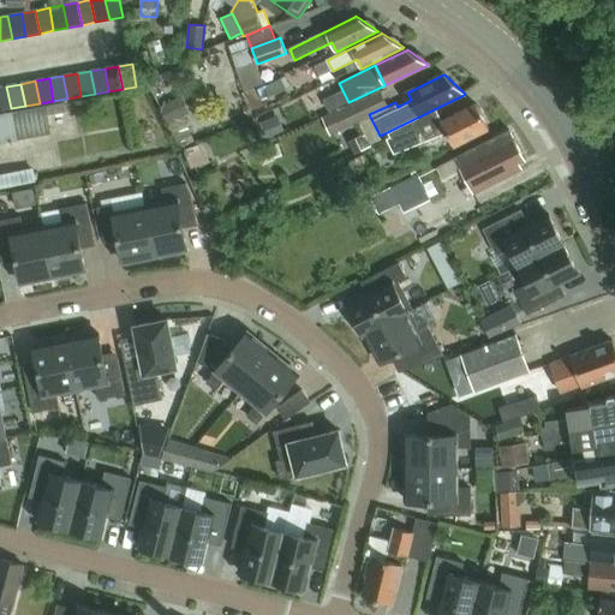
[(6,87),(0,87),(0,109),(11,108),(6,87)]
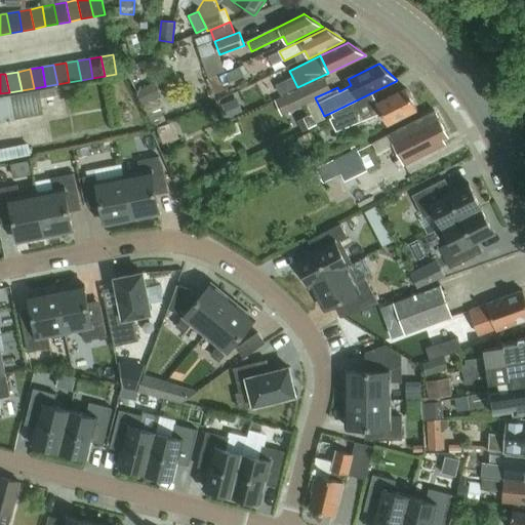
[(325,77),(276,98),(282,113),(331,90),(325,77)]
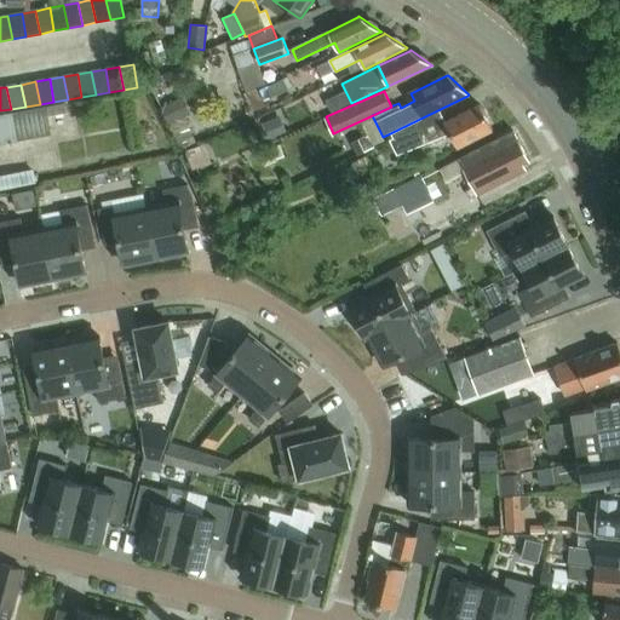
[(170,104),(177,122),(197,114),(190,96),(170,104)]
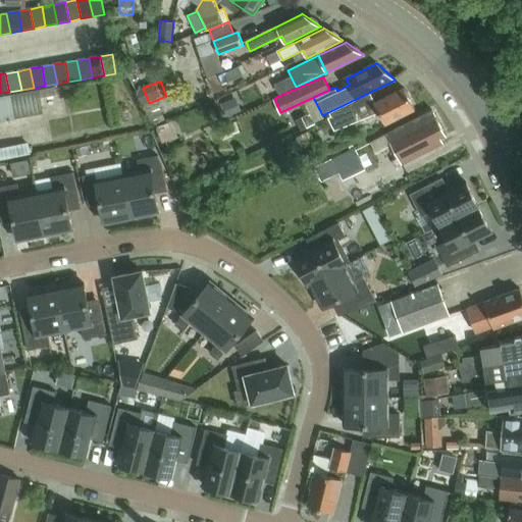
[(54,88),(39,91),(41,99),(56,96),(54,88)]
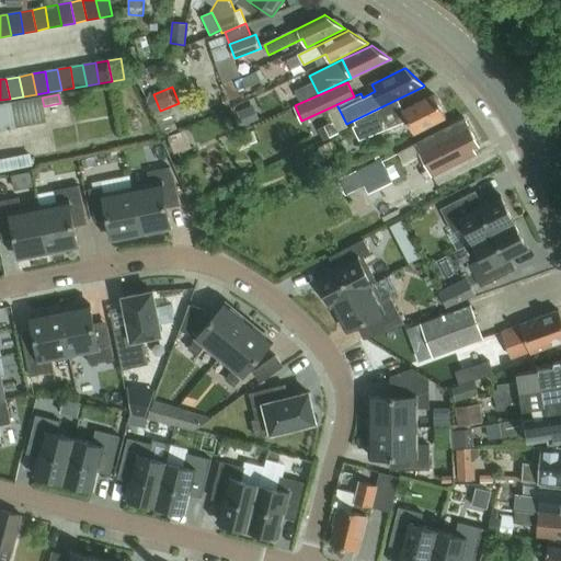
[(414,134),(446,117),(434,95),(403,111),(398,99),(354,121),(356,125),(353,127),(359,141),(408,122),(414,134)]
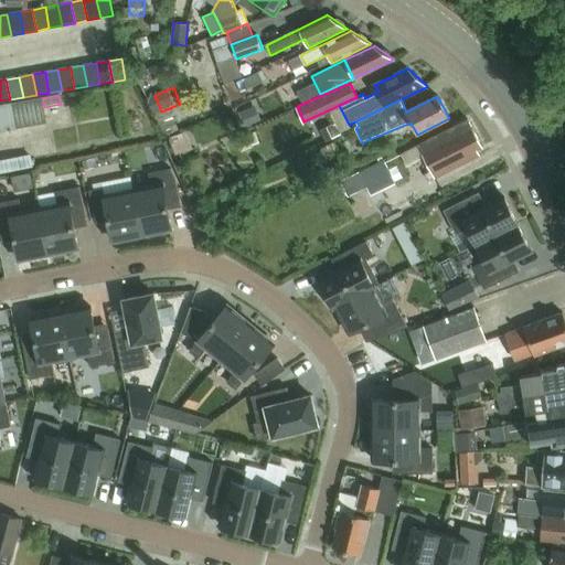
[(12,104),(0,105),(0,132),(17,130),(12,104)]
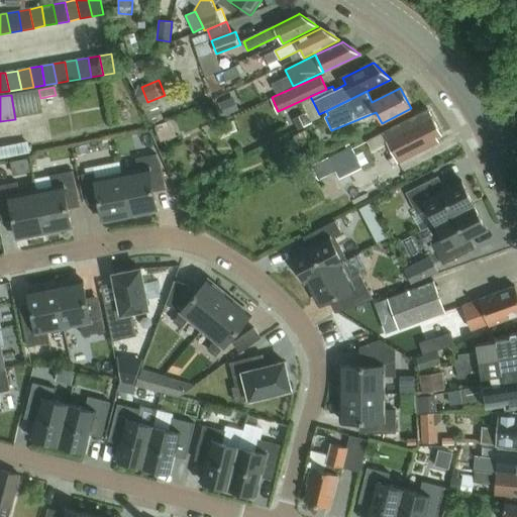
[(231,99),(220,104),(225,115),(235,110),(231,99)]
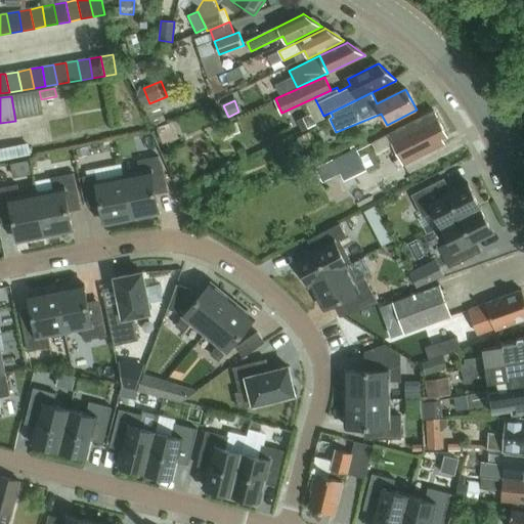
[(442,138),(448,135),(434,110),(369,143),(376,156),(394,146),(403,164),(445,142),(442,138)]
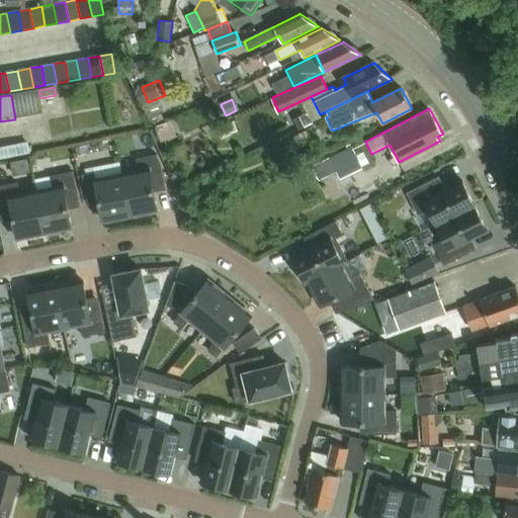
[(304,113),(293,118),(298,130),(310,124),(304,113)]
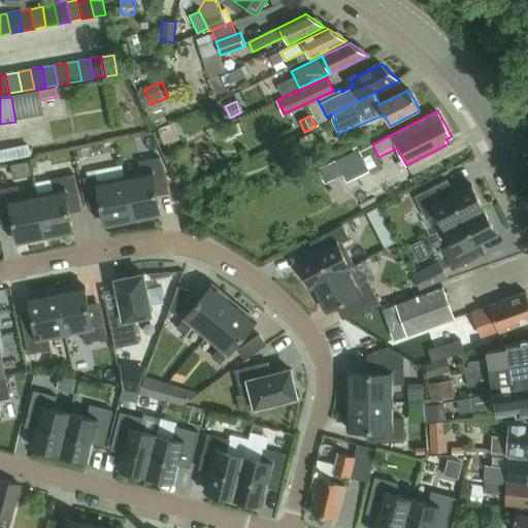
[(167,125),(158,129),(165,145),(174,141),(167,125)]
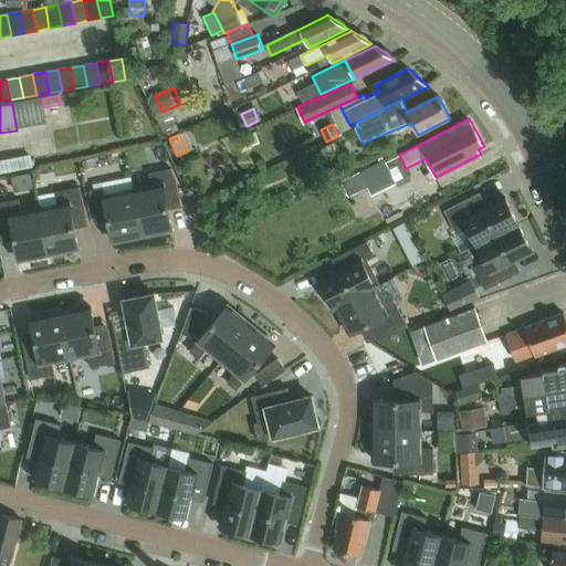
[(248,135),(236,140),(241,153),(254,147),(253,146),(260,143),(257,134),(249,137),(248,135)]
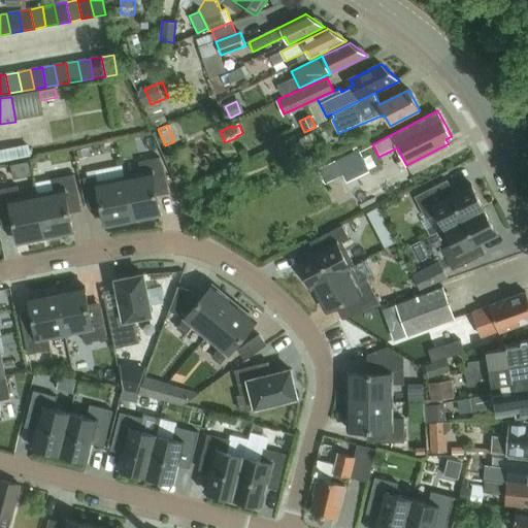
[(312,132),(300,138),(303,146),(317,139),(312,132)]
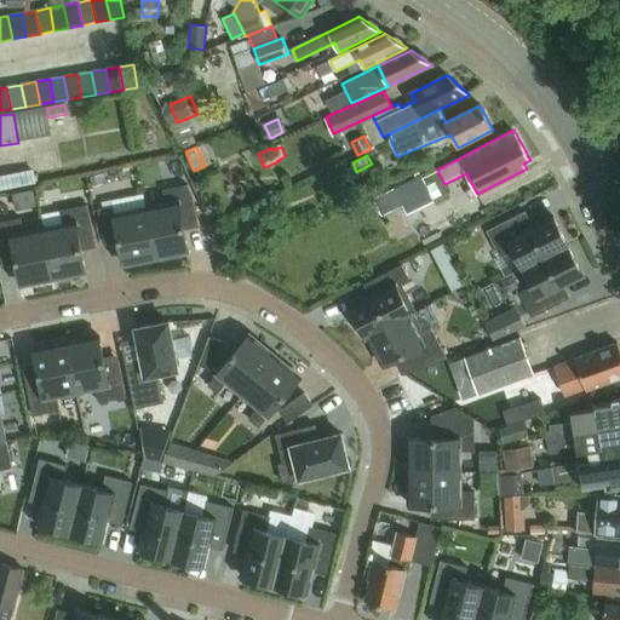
[(101,176),(90,177),(91,187),(102,184),(101,176)]
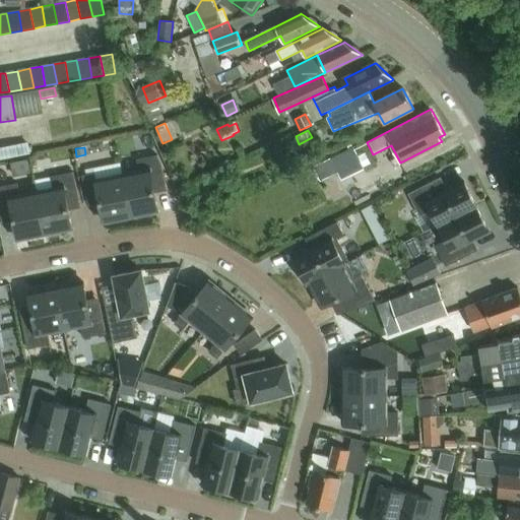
[(352,149),(313,169),(320,182),(337,174),(340,180),(363,169),(352,149)]
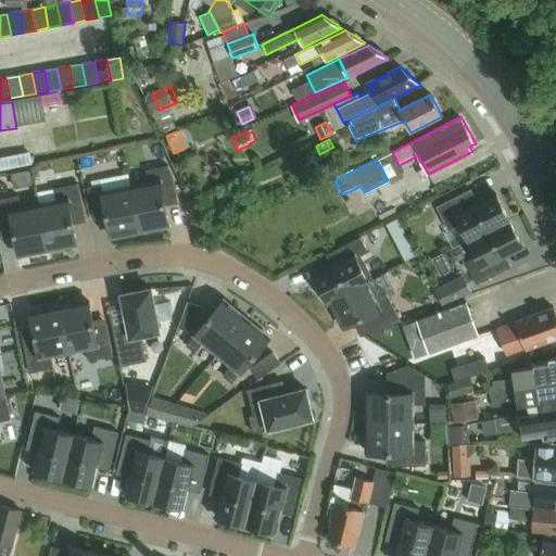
[(141,231),(169,226),(164,200),(177,198),(171,166),(147,171),(150,184),(133,187),(141,231)]
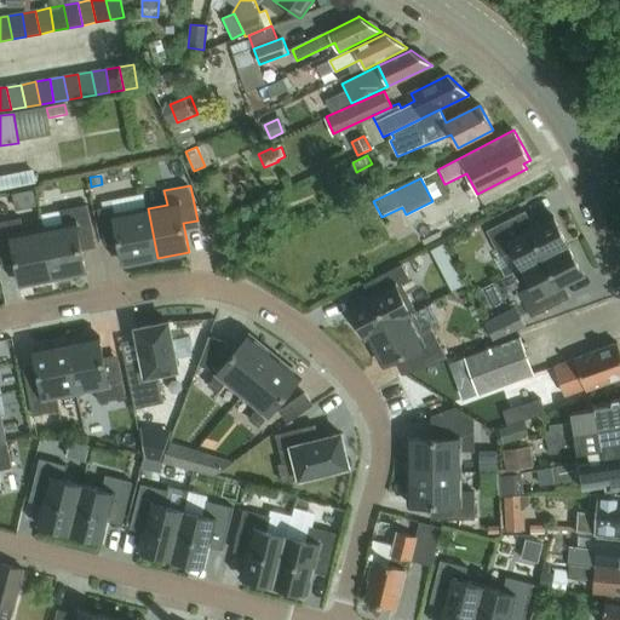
[(55,279),(86,273),(81,245),(95,241),(89,206),(61,211),(64,225),(45,229),(55,279)]
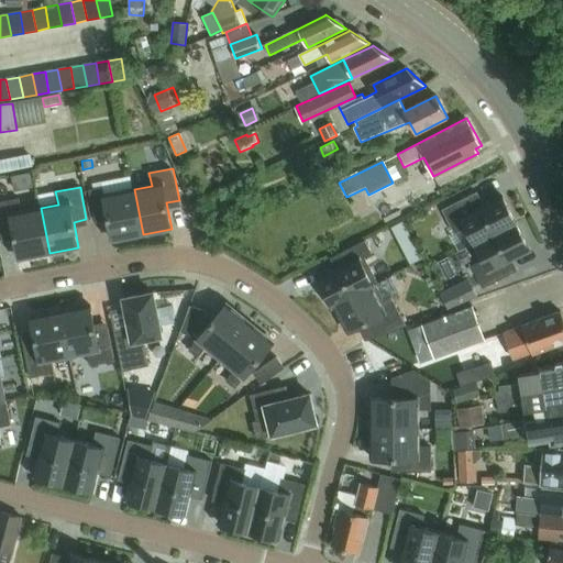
[(102,188),(90,190),(95,218),(108,214),(113,241),(143,234),(134,189),(105,195),(102,188)]
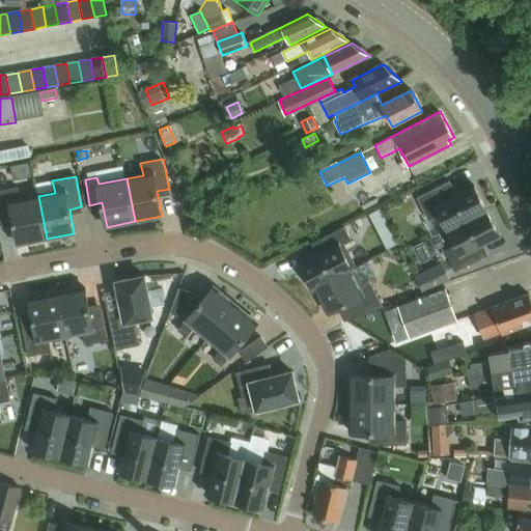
[(449,227),(486,211),(474,184),(454,193),(450,183),(419,197),(429,218),(442,213),(449,227)]
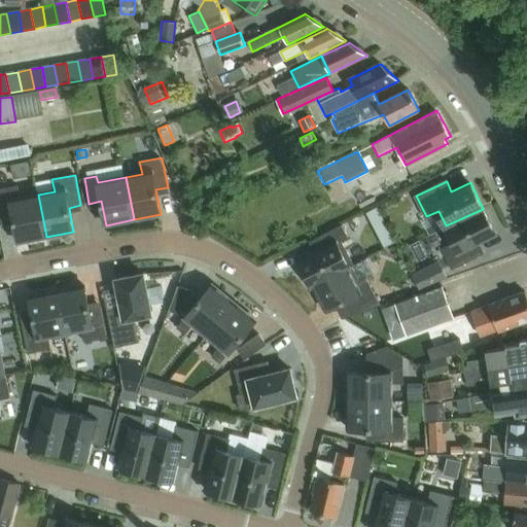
[(19,186),(0,189),(0,212),(2,221),(14,218),(19,242),(46,237),(38,195),(21,198),(19,186)]
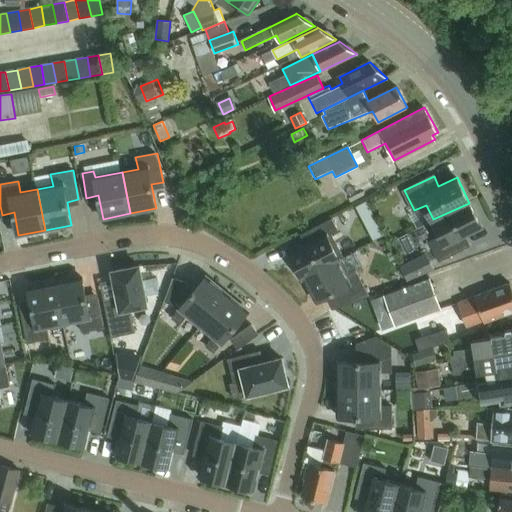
[(374,198),(363,202),(377,238),(389,234),(374,198)]
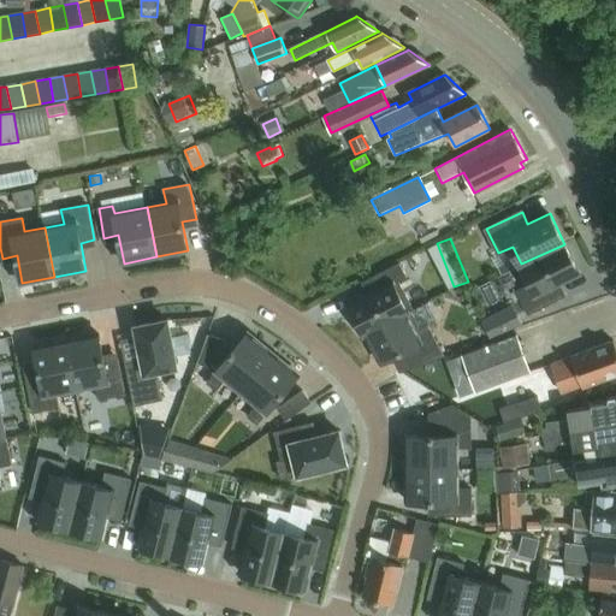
[(564,244),(521,264),(531,284),(517,291),(527,313),(562,297),(556,285),(578,274),(564,244)]
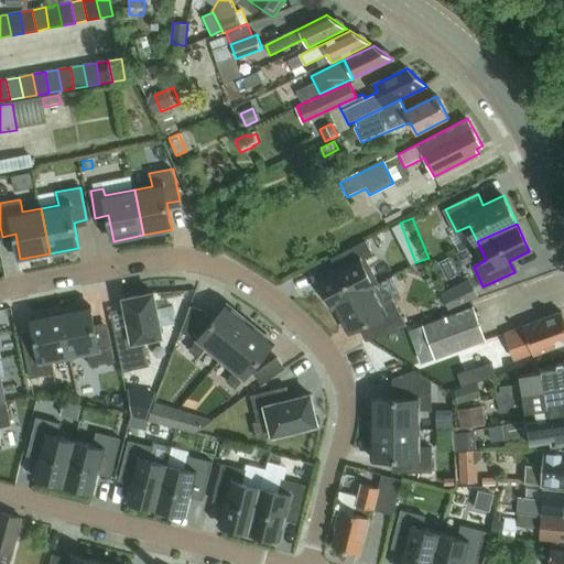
[(366,258),(372,255),(366,241),(336,257),(343,268),(320,280),(334,307),(379,284),(366,258)]
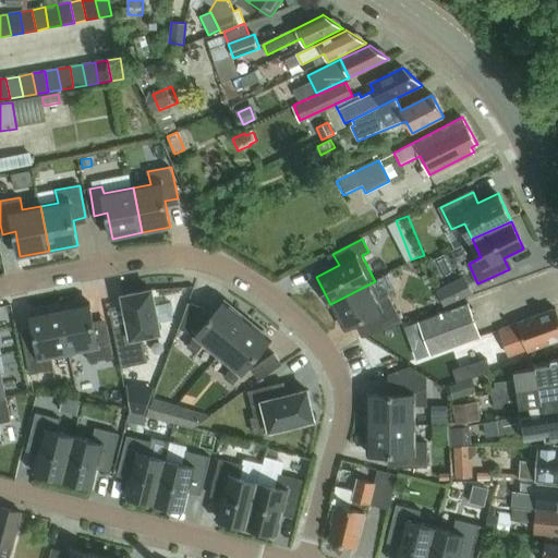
[(380,298),(373,282),(332,303),(346,329),(366,318),(374,334),(402,323),(388,294),(380,298)]
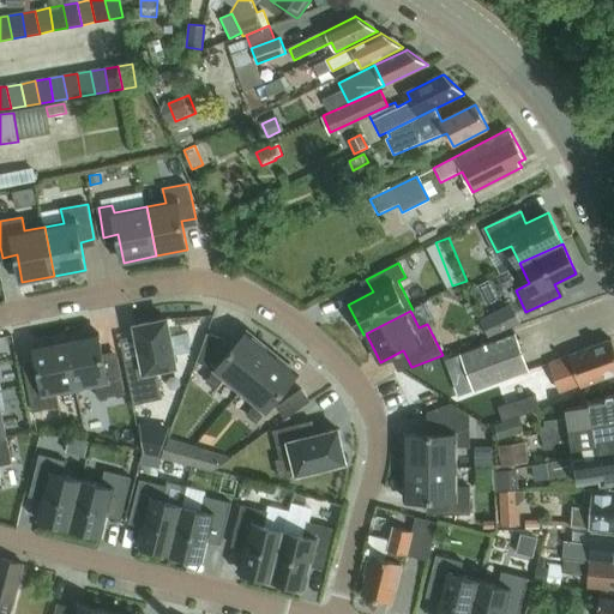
[(515,311),(485,325),(489,336),(519,320),(515,311)]
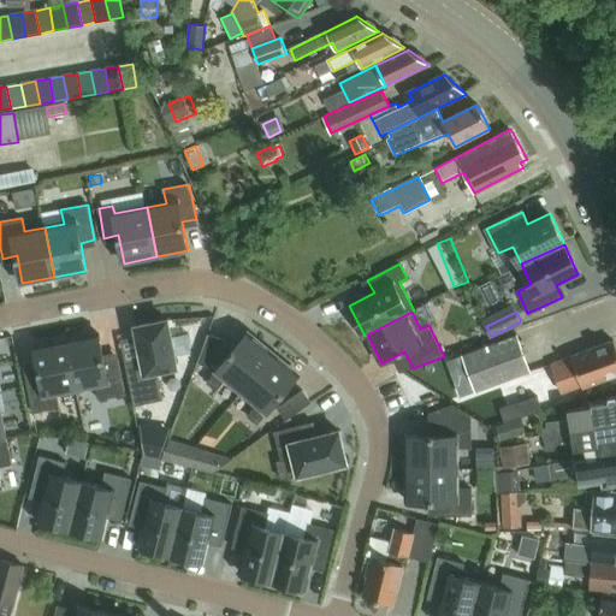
[(142,360),(125,363),(134,406),(163,400),(160,386),(158,372),(177,368),(175,356),(191,353),(188,336),(171,338),(167,320),(135,326),(137,335),(142,360)]
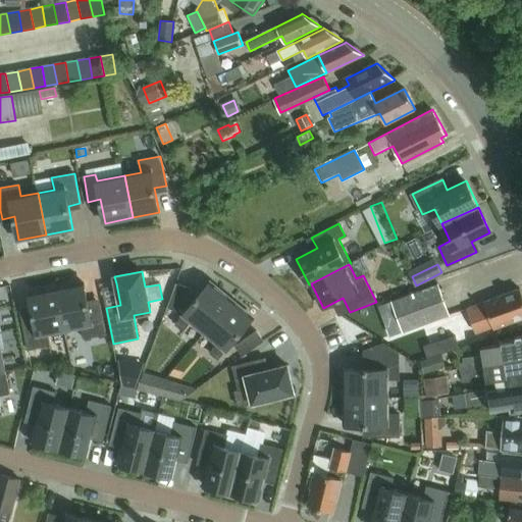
[(205,332),(231,300),(210,282),(175,324),(184,331),(192,321),(205,332)]
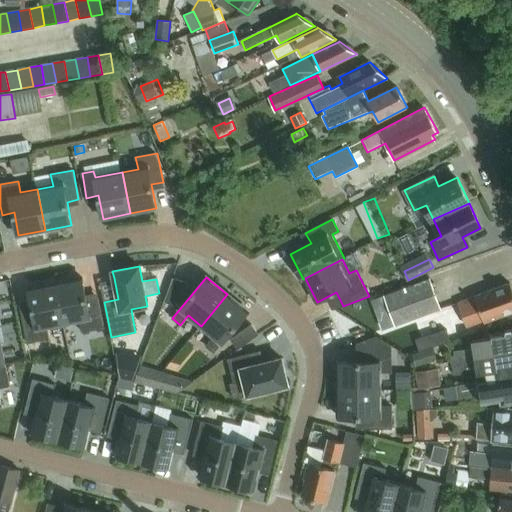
[(87,301),(82,278),(55,283),(63,324),(80,321),(82,333),(104,328),(98,299),(87,301)]
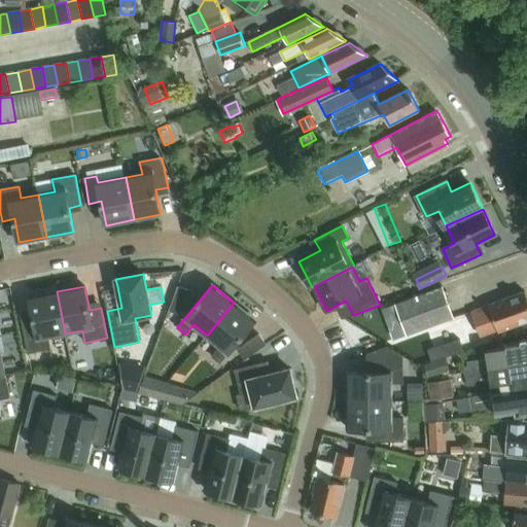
[(170,311),(181,315),(190,291),(179,287),(170,311)]
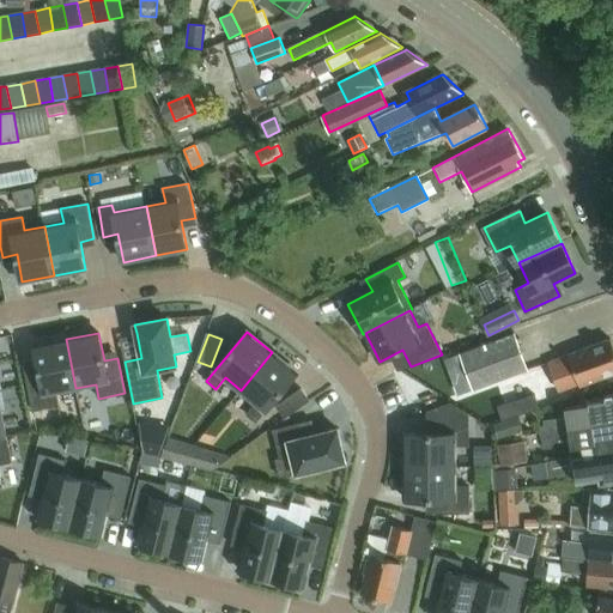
[(462,353),(474,389),(529,370),(516,334),(462,353)]
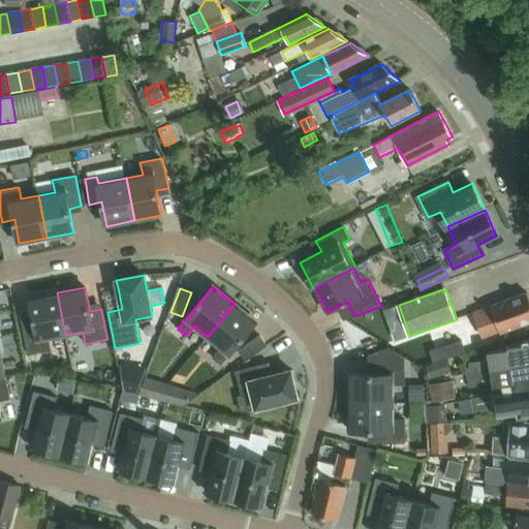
[(28,354),(51,350),(49,338),(65,335),(57,292),(30,298),(34,322),(23,324),(28,354)]
